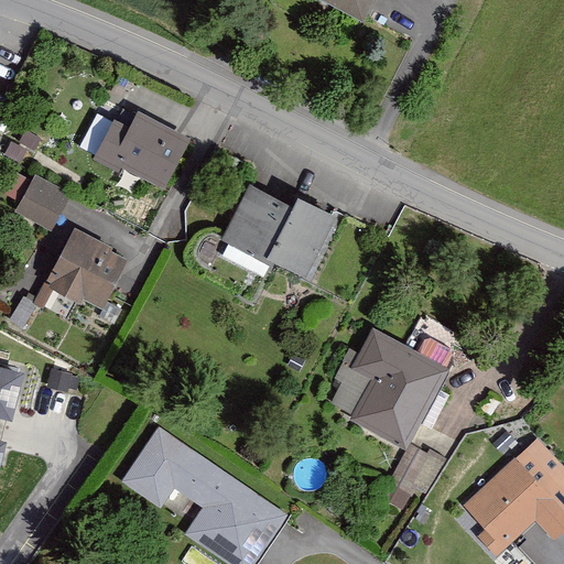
[(323,0),(365,21),(375,0),(323,0)]
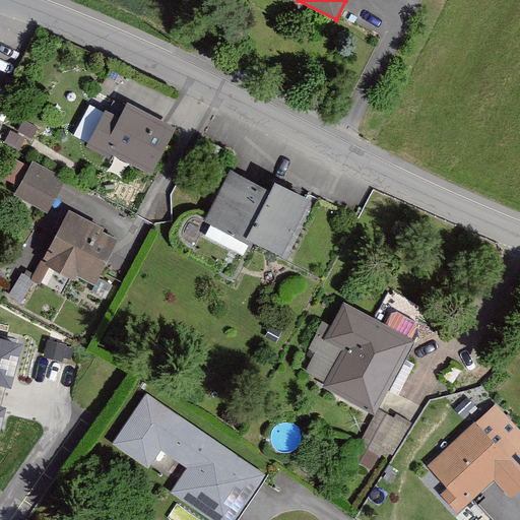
[(176,127),(128,103),(120,116),(105,109),(86,143),(150,177),(176,127)]
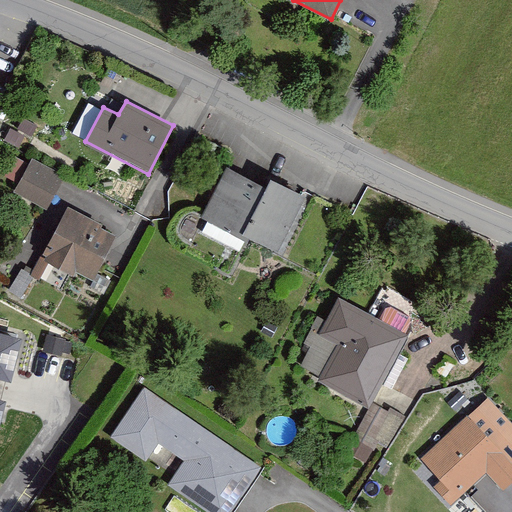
[(19,182),(14,191),(49,208),(66,174),(32,158),(30,162),(17,156),(7,176),(19,182)]
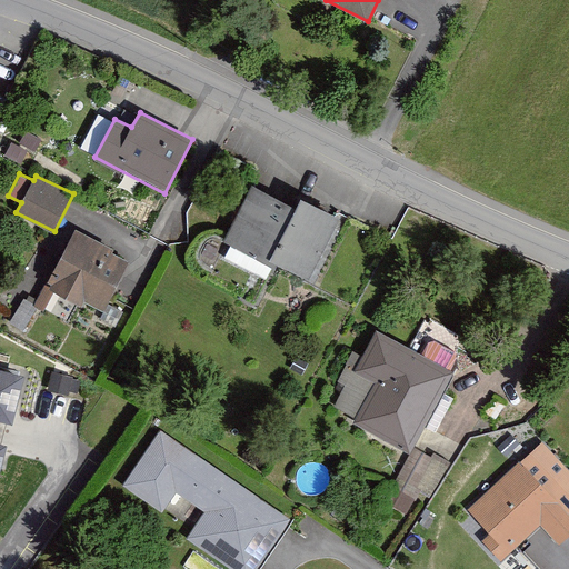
[(253,186),(225,243),(277,269),(278,266),(312,283),(345,219),(301,198),(297,207),(253,186)]
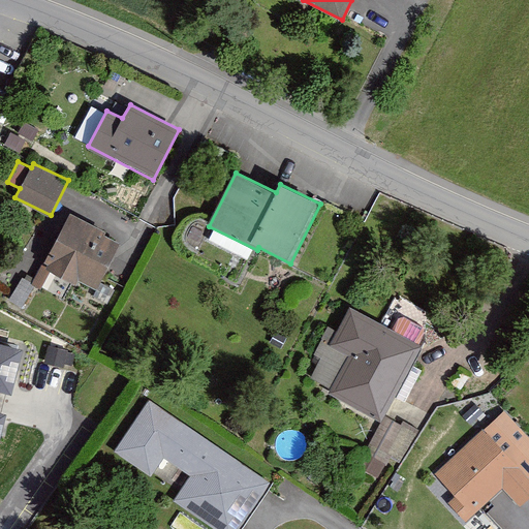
[(124,243),(71,215),(45,262),(98,290),(124,243)]
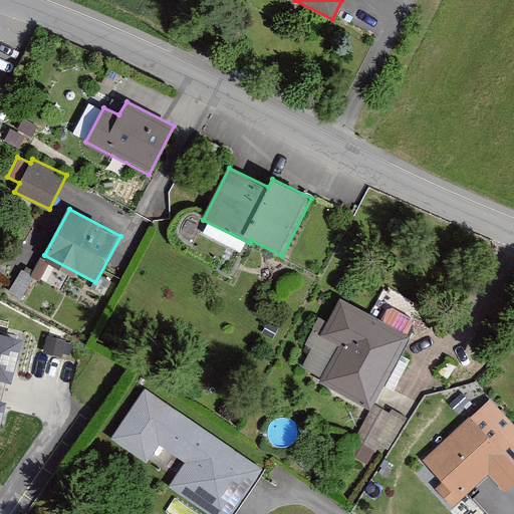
[(411,335),(340,298),(320,336),(338,346),(318,382),(370,410),(411,335)]
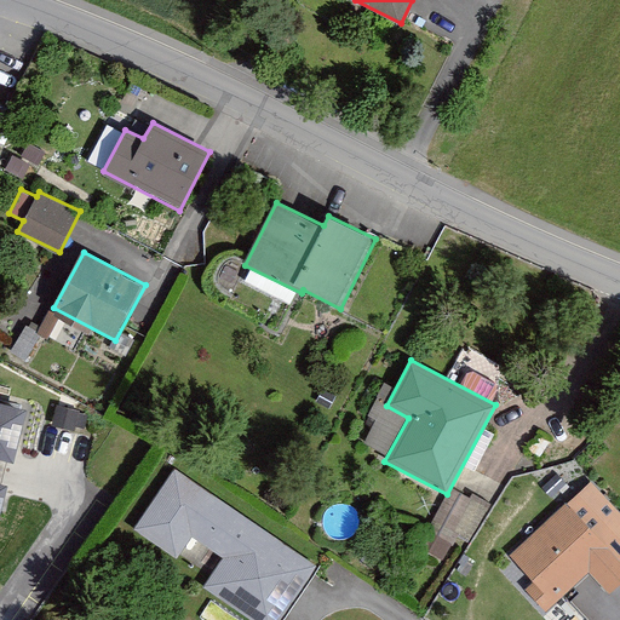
[(27,409),(0,402),(0,459),(15,463),(27,409)]
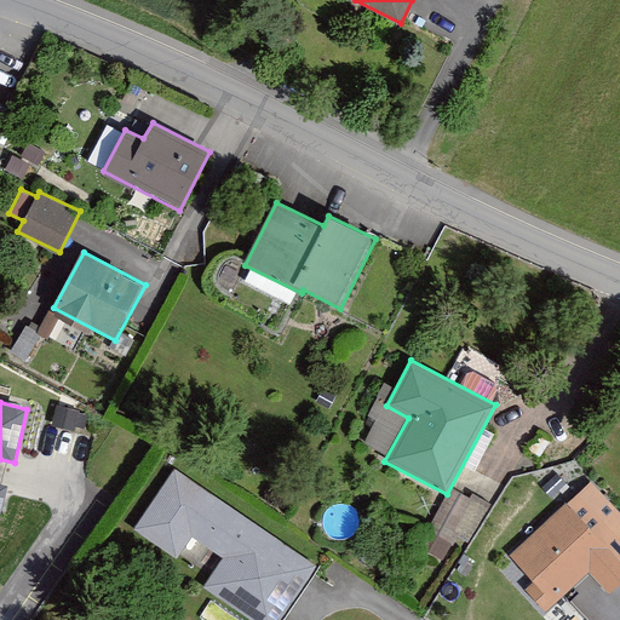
[(260,619),(280,619),(319,561),(174,466),(136,523),(177,550),(190,529),(222,550),(201,580),(260,619)]
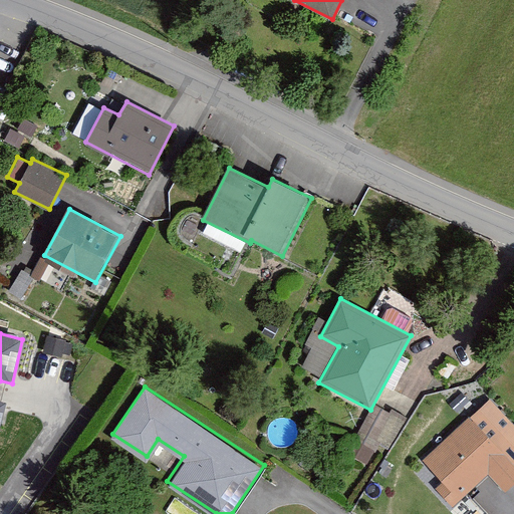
[(513,425),(489,399),(422,462),(460,501),(488,475),(505,492),(513,483),(513,425)]
